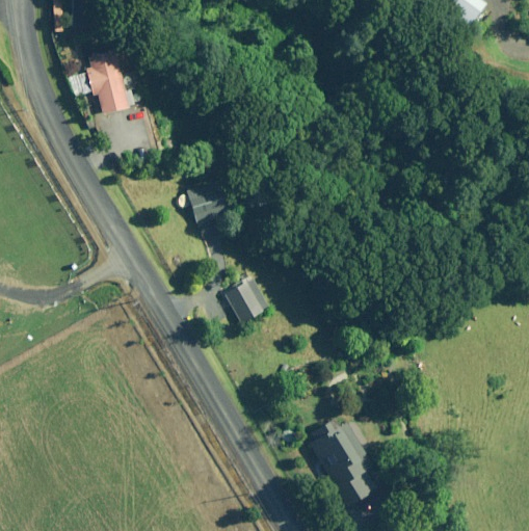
[(431,0),(469,28),(487,4),(481,0),(431,0)]
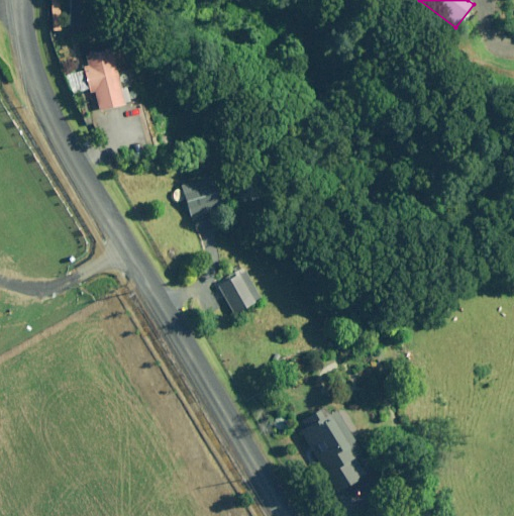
[(72,93),(88,89),(89,93),(95,92),(100,110),(126,103),(122,87),(131,85),(124,58),(114,61),(111,48),(85,57),(88,65),(82,66),(83,70),(67,74),(72,93)]
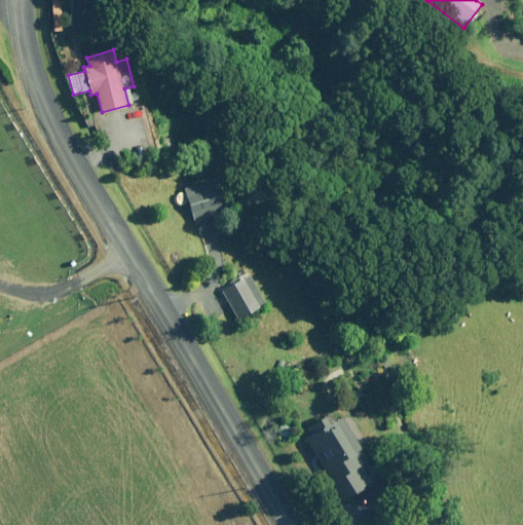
[(184,189),(196,222),(227,210),(216,178),(184,189)]
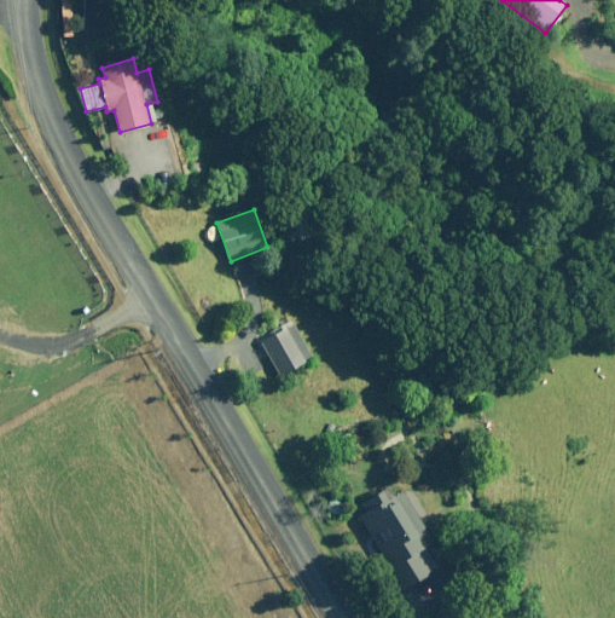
[(293,324),(261,342),(279,375),(311,357),(293,324)]
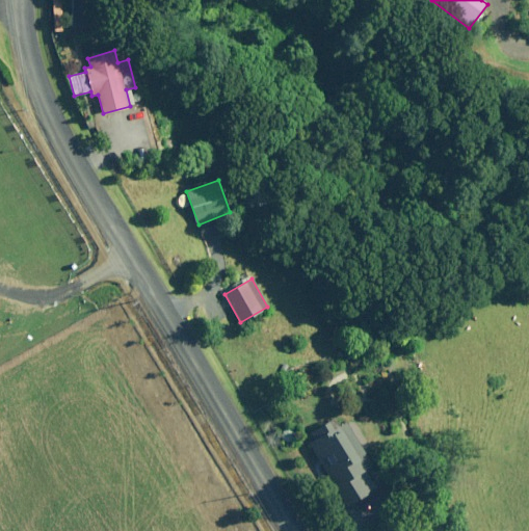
[(368,472),(371,470),(345,422),(335,428),(331,420),(310,431),(313,439),(309,441),(345,507),(377,488),(368,472)]
